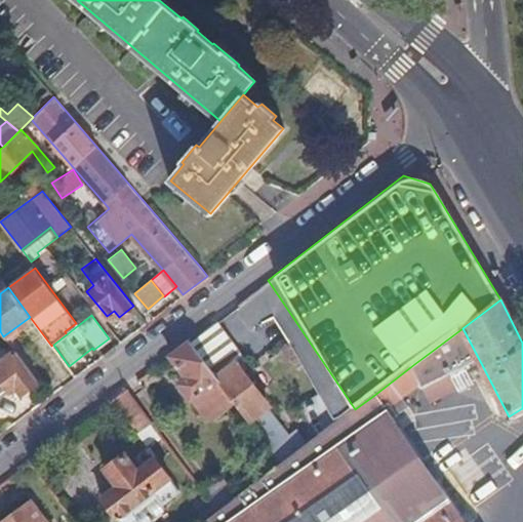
[(65,331),(67,334),(78,325),(76,323),(65,331)]
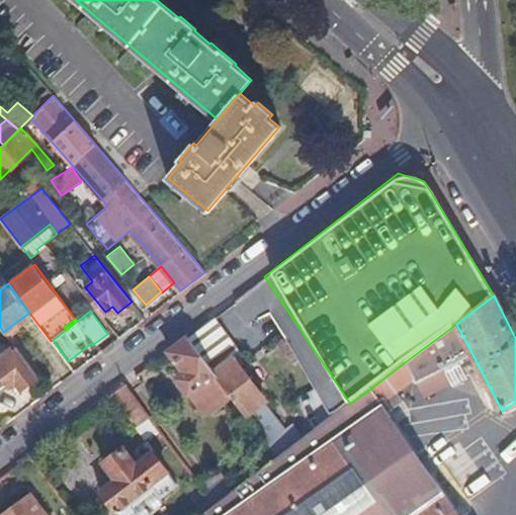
[(212,372),(238,353),(212,321),(187,340),(212,372)]
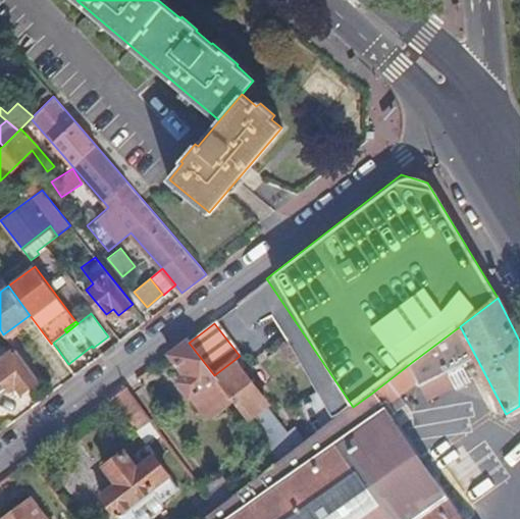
[(478,361),(460,326),(412,362),(422,382),(426,390),(478,361)]
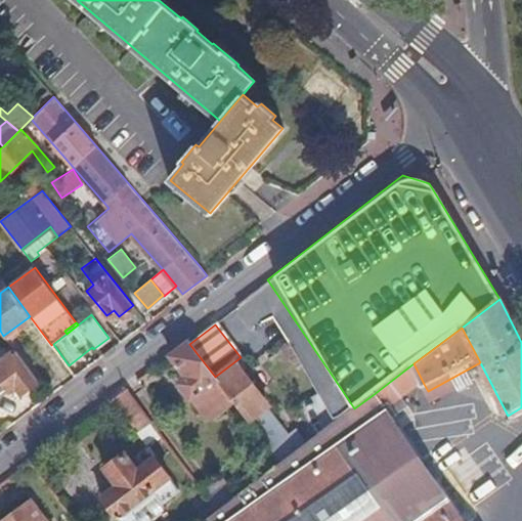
[(234,402),(215,377),(189,344),(170,358),(185,379),(179,384),(179,388),(189,400),(190,400),(203,416),(209,416),(222,406),(223,408),(226,406),(227,407),(234,402)]
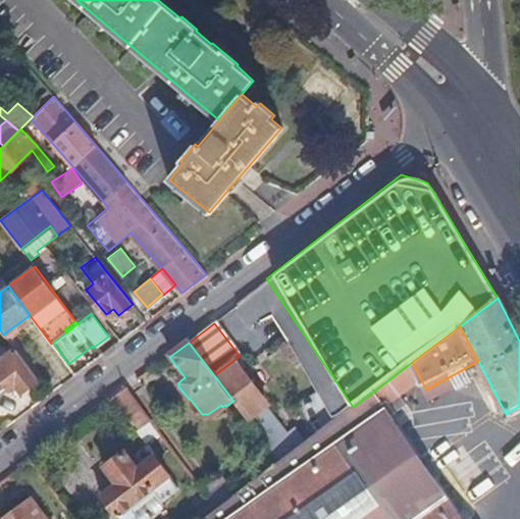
[(14,349),(0,359),(0,378),(6,386),(8,385),(10,388),(16,383),(21,391),(37,379),(14,349)]
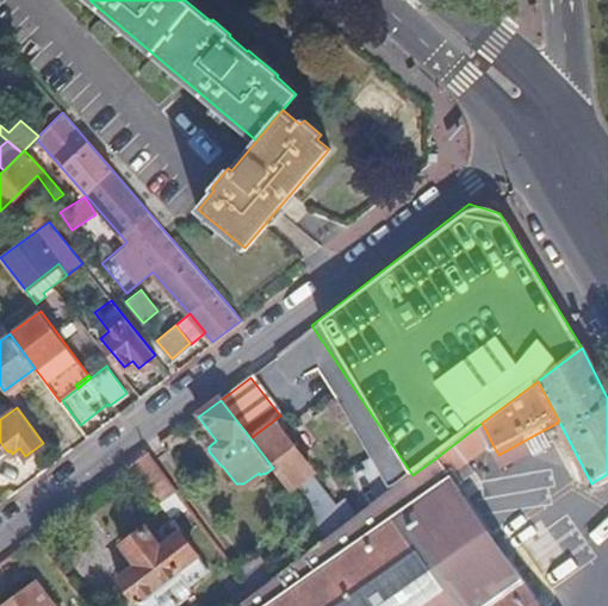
[(327,541),(355,518),(343,503),(335,508),(296,455),(298,453),(284,433),(290,429),(280,416),(250,438),(273,468),(312,522),(327,541)]
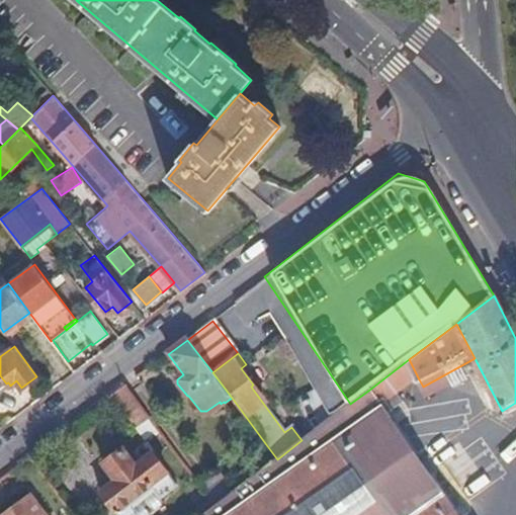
[(388,375),(401,394),(419,379),(409,359),(388,375)]
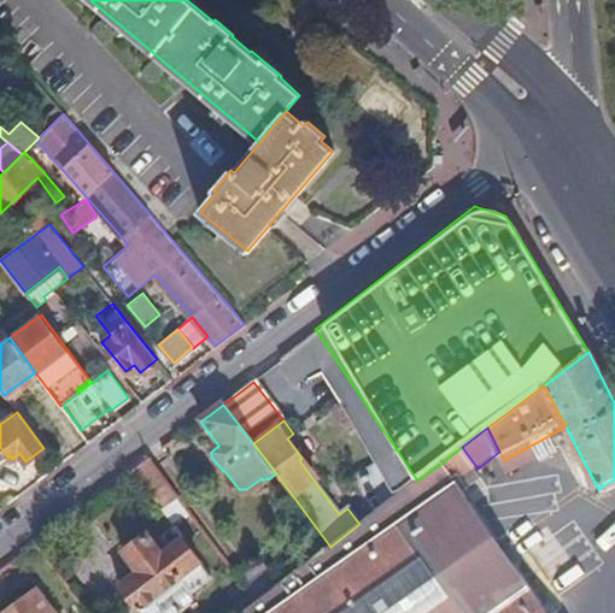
[(439,465),(464,500),(488,483),(478,469),(462,447),(439,465)]
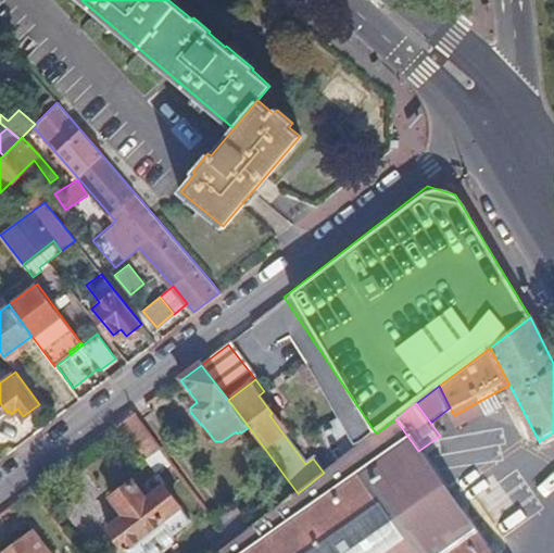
[(0,439),(17,424),(10,414),(0,422),(0,439)]
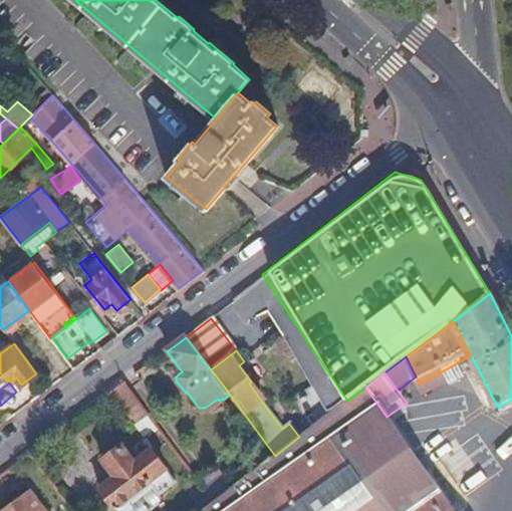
[(148,417),(123,385),(110,394),(136,426),(148,417)]
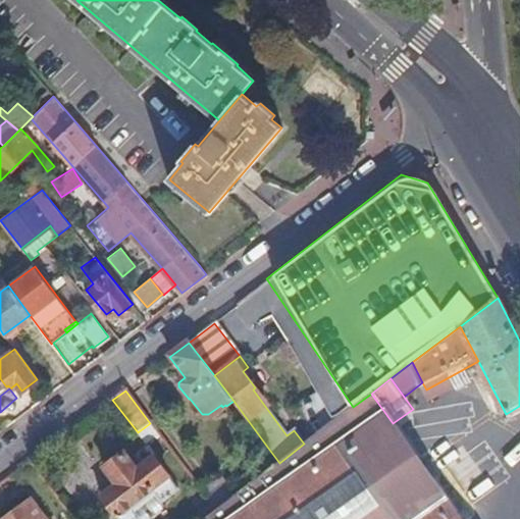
[(459,518),(393,423),(371,394),(353,407),(304,444),(279,463),(270,470),(235,497),(216,511),(205,518),(459,518)]
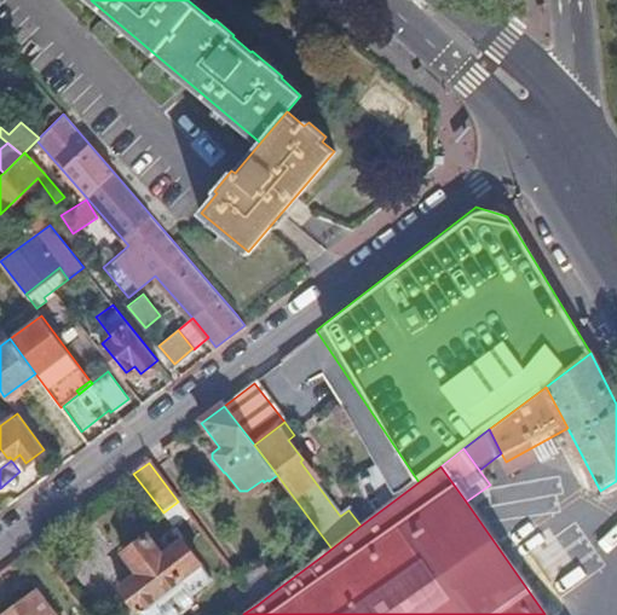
[(321,557),(332,549),(317,529),(305,538),(321,557)]
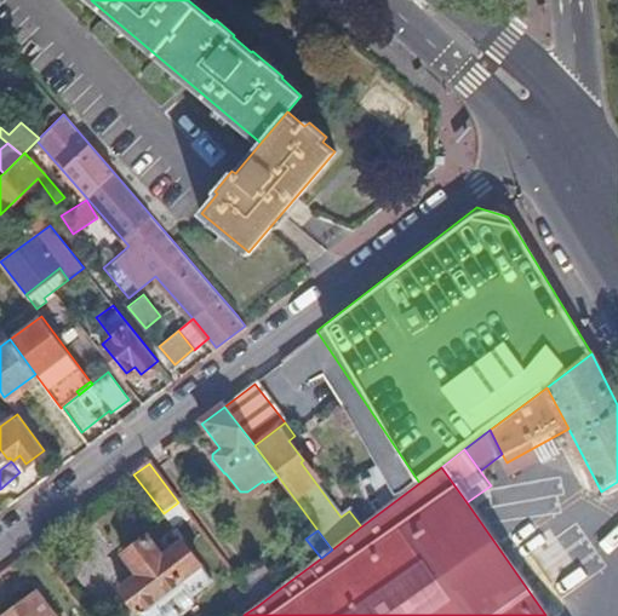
[(193,598),(212,582),(182,543),(162,558),(147,537),(122,556),(138,576),(119,591),(138,615),(164,615),(159,609),(186,589),(193,598)]
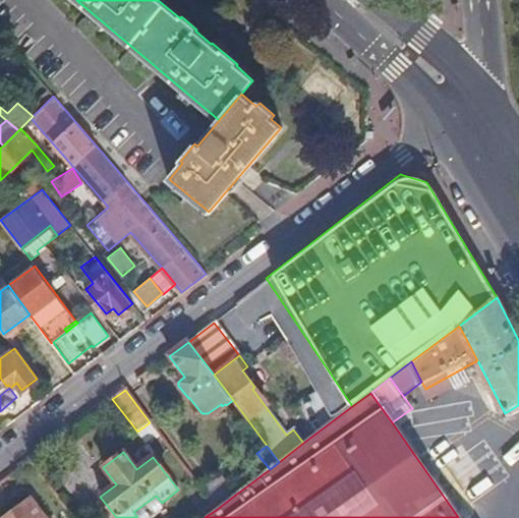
[(211,479),(199,488),(207,499),(210,503),(216,510),(234,496),(222,478),(211,479)]
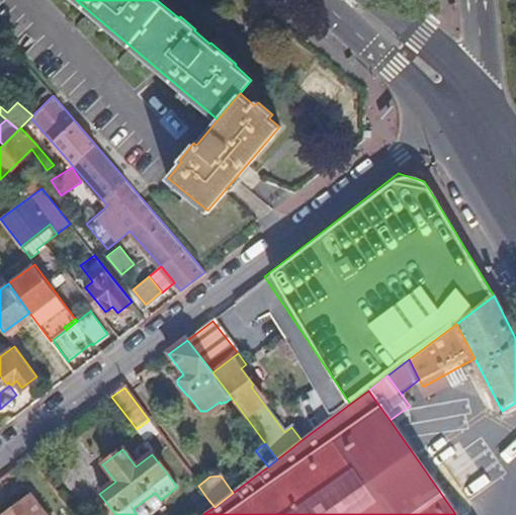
[(200,507),(208,500),(205,496),(196,502),(200,507)]
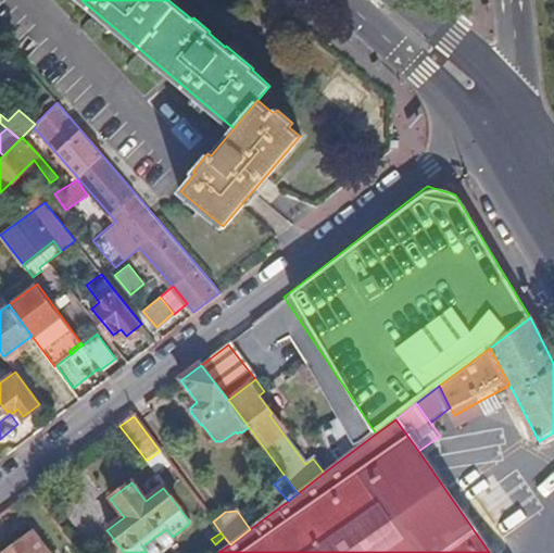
[(47,552),(32,533),(4,552),(47,552)]
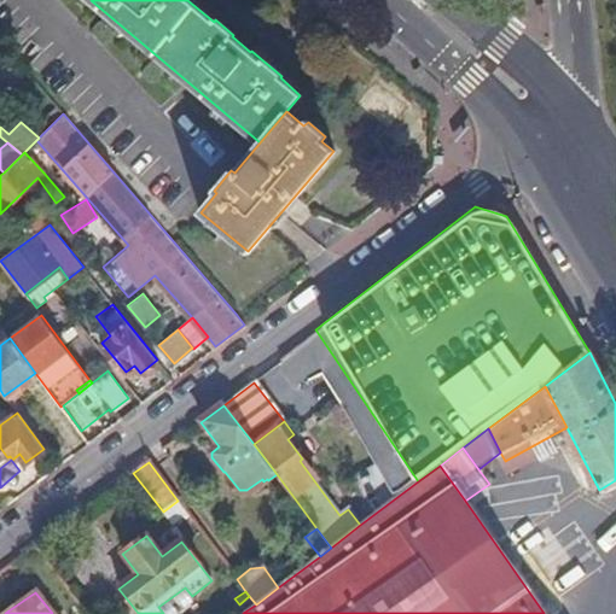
[(239,613),(243,613),(256,604),(249,596),(239,604),(234,607),(239,613)]
